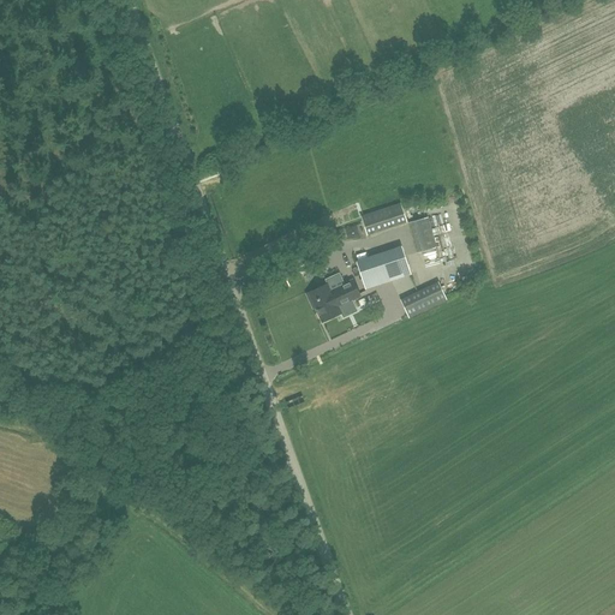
[(417,254),(435,249),(428,218),(410,222),(417,254)]
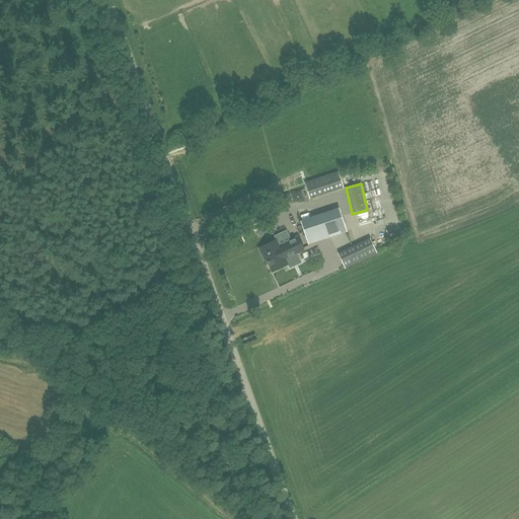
[(304,220),(308,241),(348,234),(345,221),(344,221),(342,213),(304,220)]
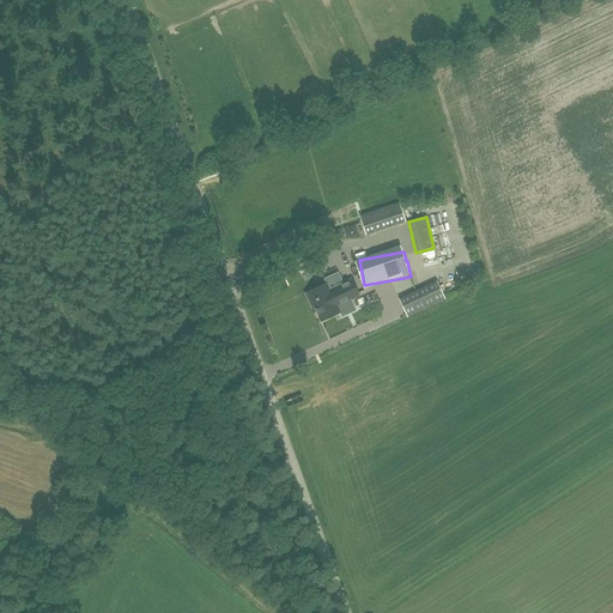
[(420,279),(438,275),(436,253),(417,255),(420,279)]
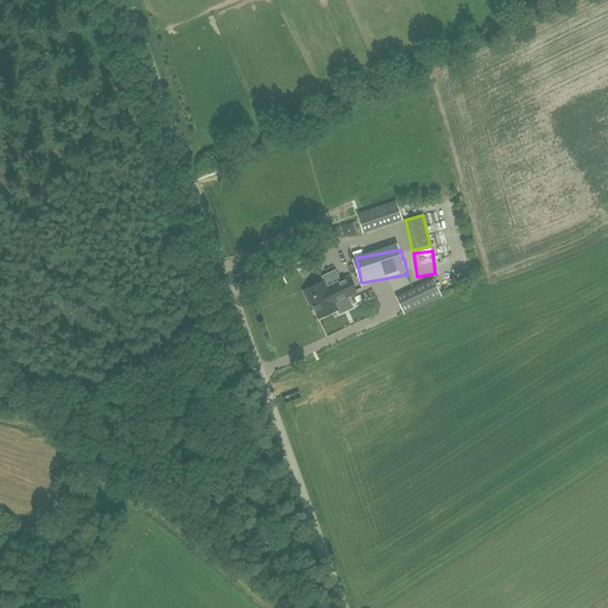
[(334,297),(344,292),(339,280),(328,286),(324,279),(302,290),(310,306),(311,305),(318,320),(339,309),(334,297)]
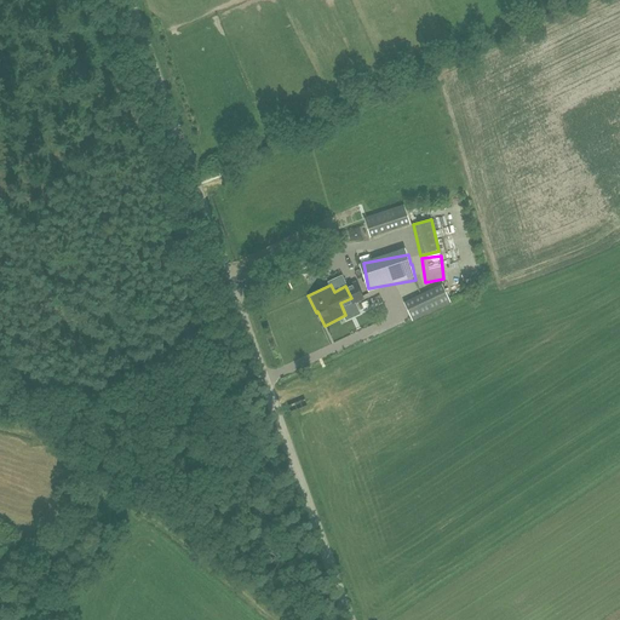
[(408,300),(414,317),(453,302),(446,286),(408,300)]
